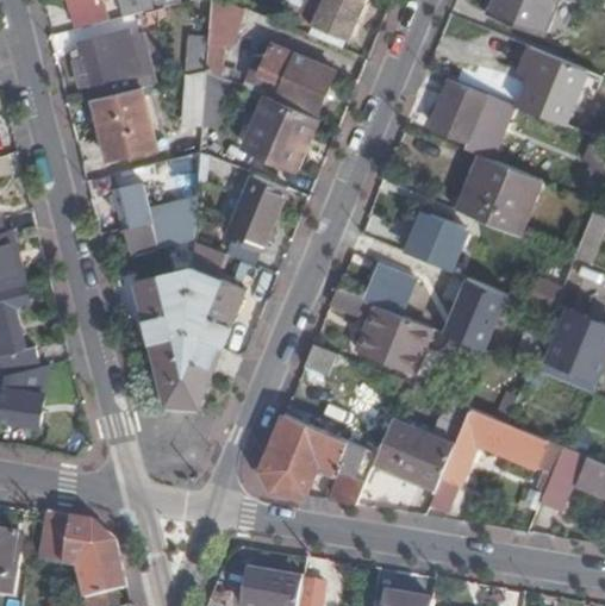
[(117,0),(122,17),(150,8),(148,0),(117,0)]
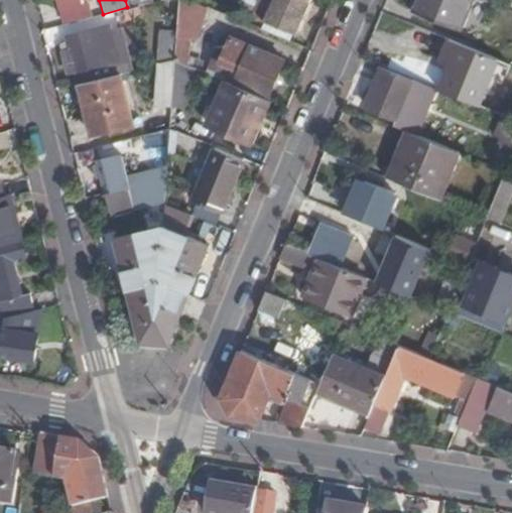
[(194,35),(204,5),(192,0),(177,0),(175,35),(194,35)]
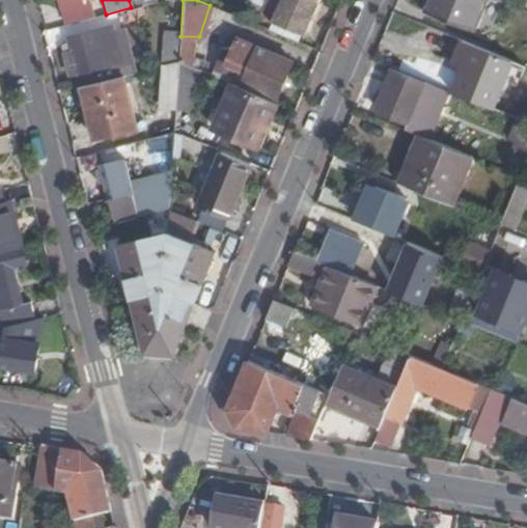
[(288,0),(285,8),(276,4),(271,20),(301,33),(315,0),(288,0)]
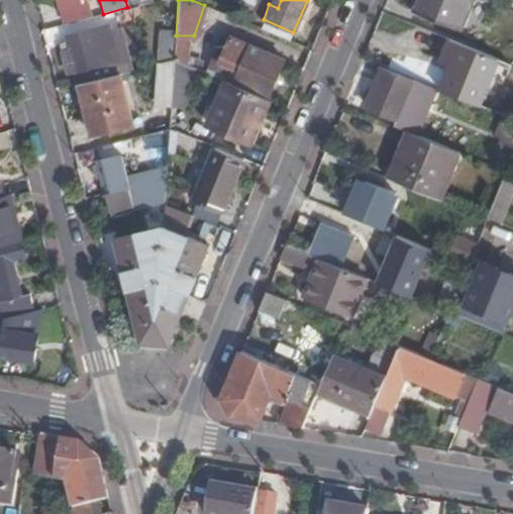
[(269,0),(268,3),(269,4),(278,8),(281,0),(269,0)]
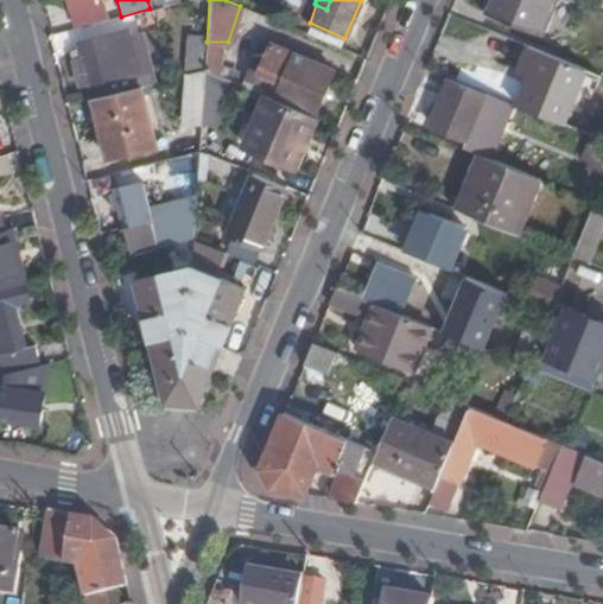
[(486,0),(482,12),(518,25),(527,0),(486,0)]
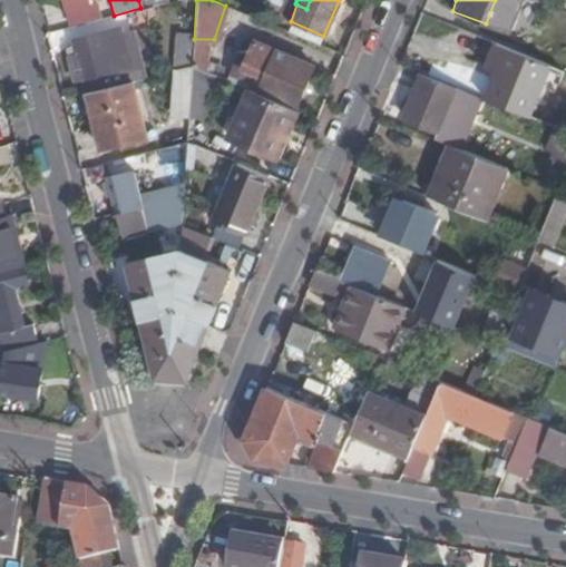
[(495,0),(486,23),(508,33),(521,0),(495,0)]
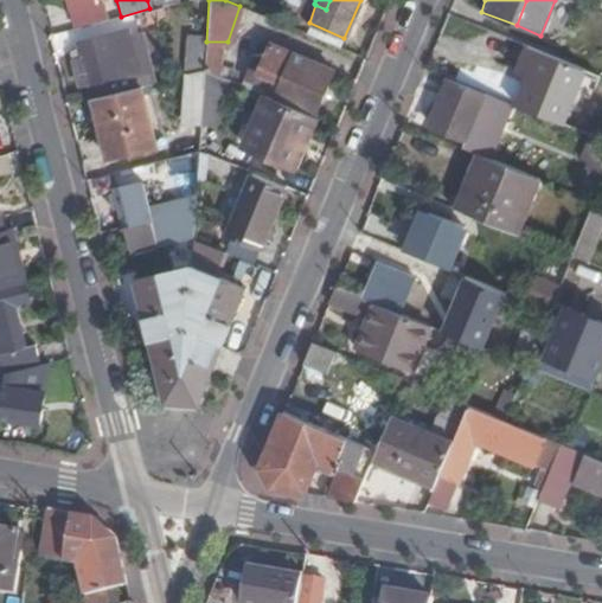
[(93,97),(138,85),(130,55),(125,31),(103,37),(79,43),(93,97)]
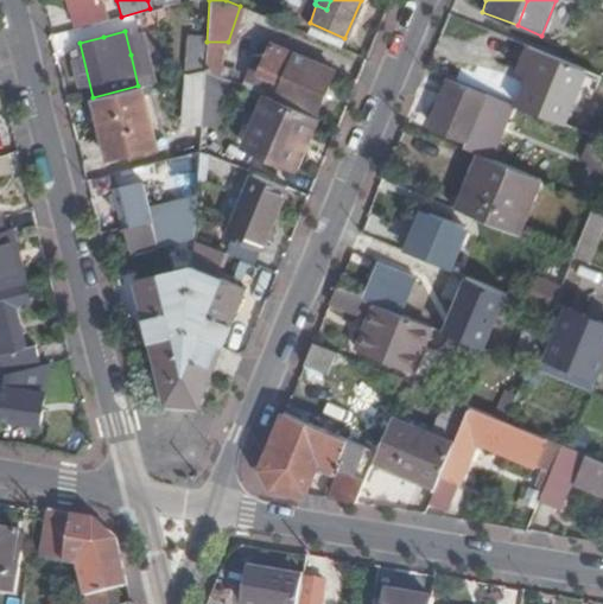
[(582,67),(527,44),(515,71),(526,76),(514,103),(560,122),(582,67)]
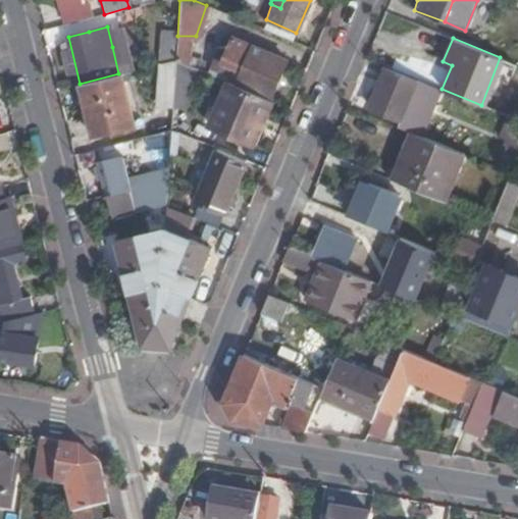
[(235,83),(267,97),(282,59),(231,39),(222,60),(214,57),(211,67),(226,73),(229,65),(239,69),(235,83)]
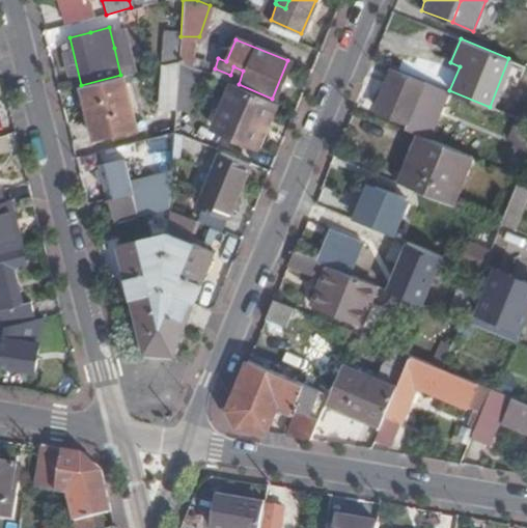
[(160,104),(174,106),(178,60),(161,64),(160,104)]
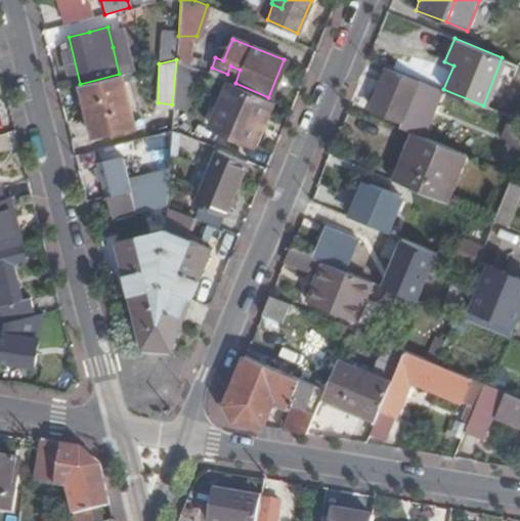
[(401,116),(416,81),(385,69),(372,103),(401,116)]
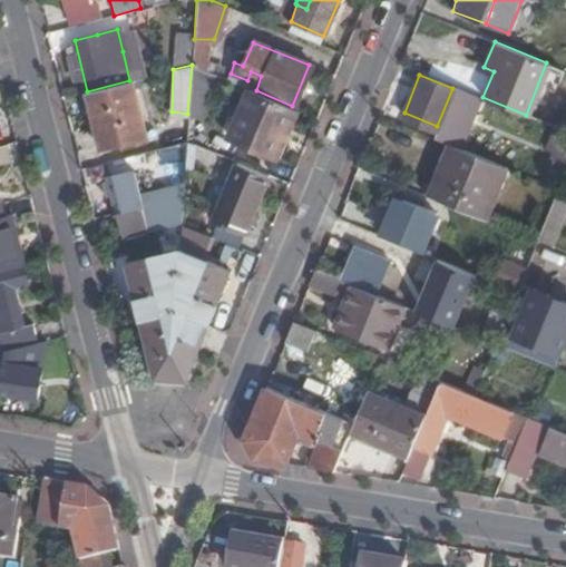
[(87,91),(84,91),(96,145),(140,134),(129,80),(87,91)]
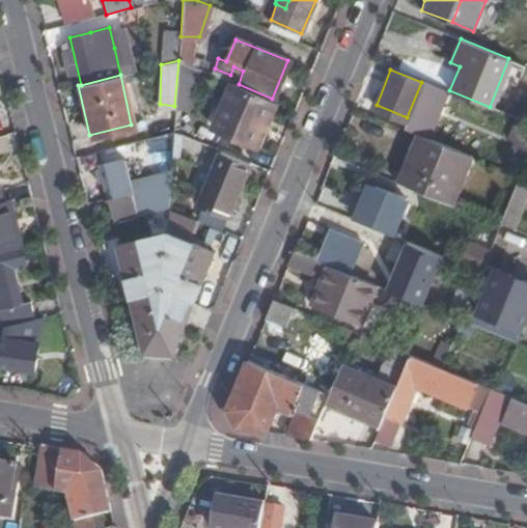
[(254,143),(273,99),(272,99),(239,84),(230,81),(213,126),(254,143)]
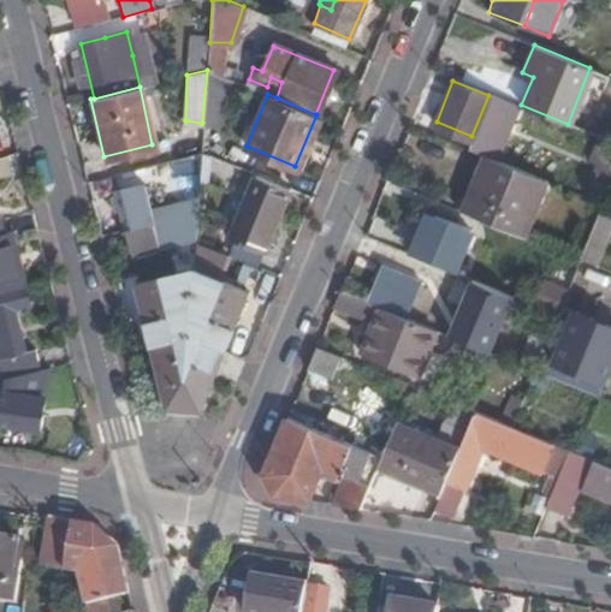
[(610,177),(610,141),(605,140),(599,154),(606,156),(600,172),(610,177)]
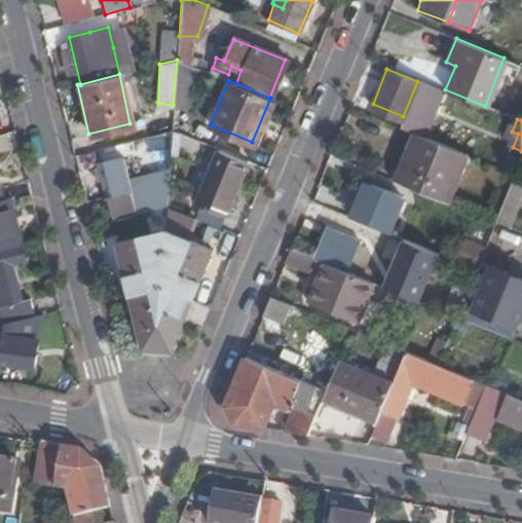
[(171,131),(169,152),(176,154),(183,136),(171,131)]
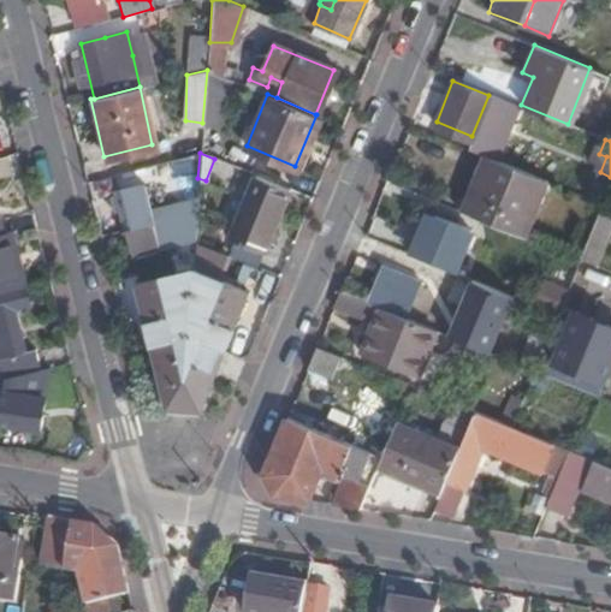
[(0,177),(11,174),(5,154),(0,155),(0,177)]
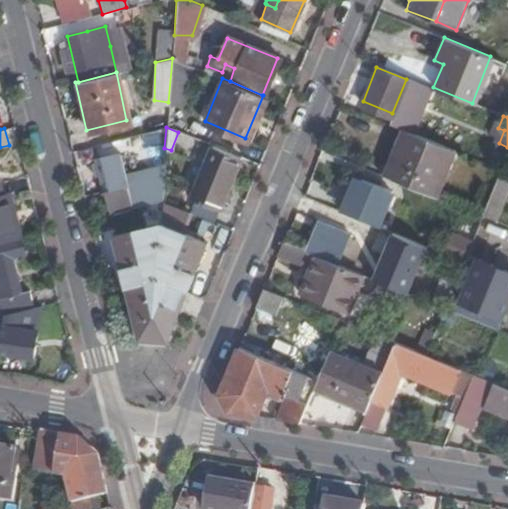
[(453,151),(405,131),(394,157),(390,155),(382,174),(435,196),(453,151)]
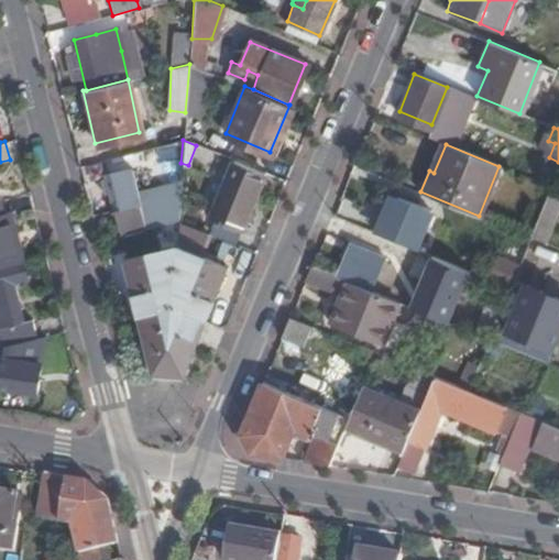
[(238,230),(262,173),(232,161),(208,218),(238,230)]
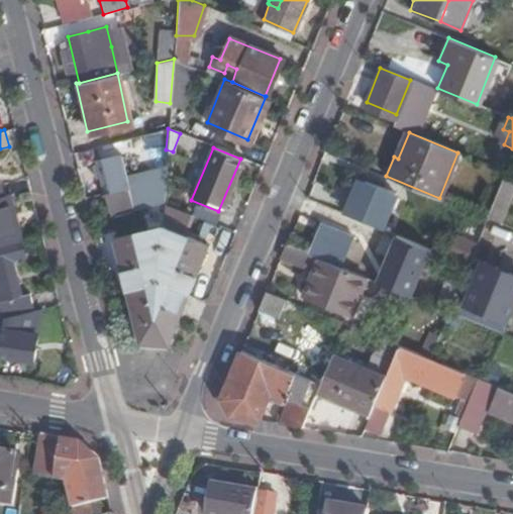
[(96,161),(109,215),(129,209),(122,181),(116,182),(114,174),(110,157),(96,161)]
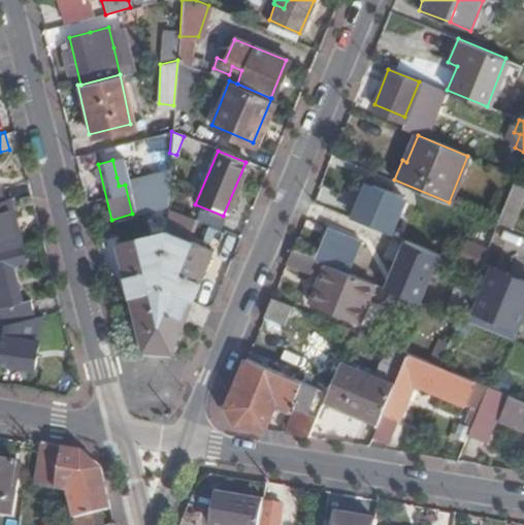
[(165,167),(117,177),(119,186),(125,185),(132,214),(164,202),(165,167)]
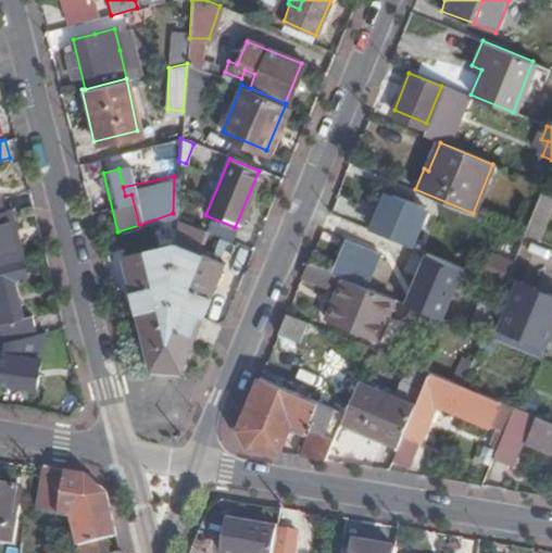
[(551,197),(551,187),(543,184),(523,233),(536,238),(551,197)]
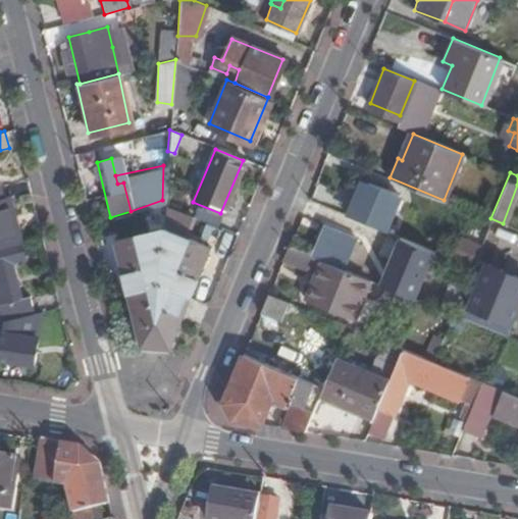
[(365,182),(350,216),(366,223),(384,230),(398,196),(365,182)]
